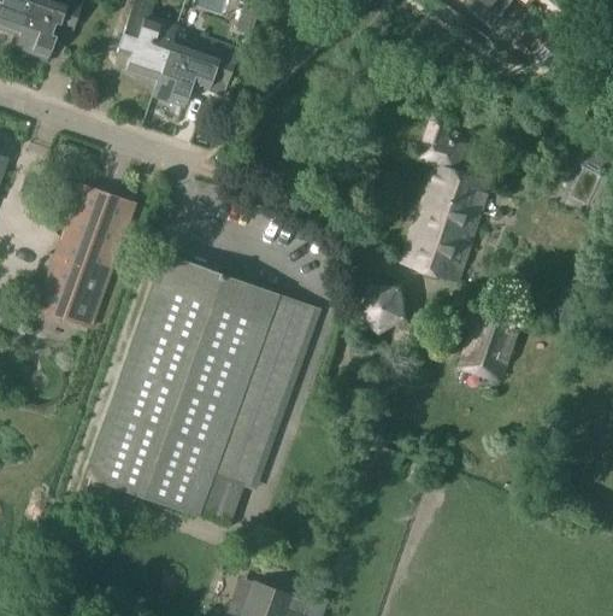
[(0,0),(0,28),(21,35),(22,36),(34,0),(0,0)]
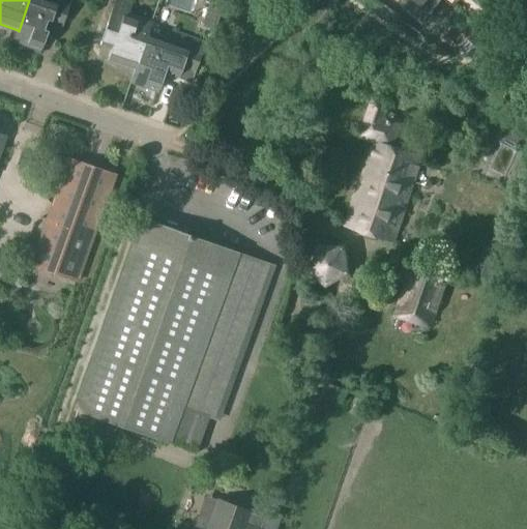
[(59,0),(57,4),(46,0),(29,0),(19,31),(18,30),(13,41),(41,52),(53,22),(64,26),(74,0),(59,0)]
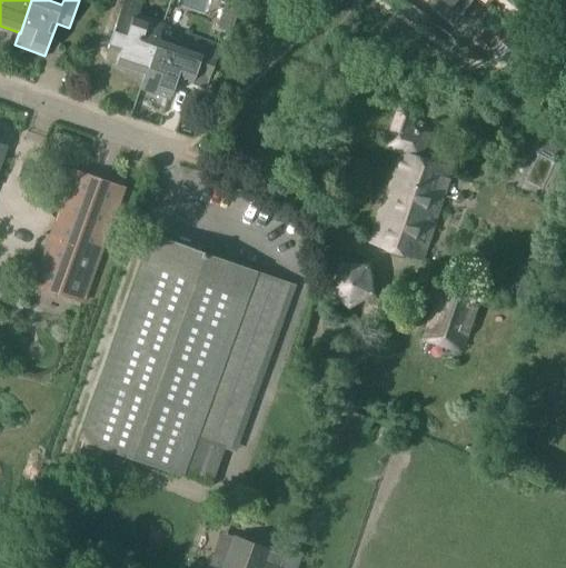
[(116,66),(144,76),(145,77),(159,38),(160,38),(161,35),(168,15),(166,13),(161,27),(135,18),(139,5),(126,0),(115,30),(109,47),(120,50),(116,66)]
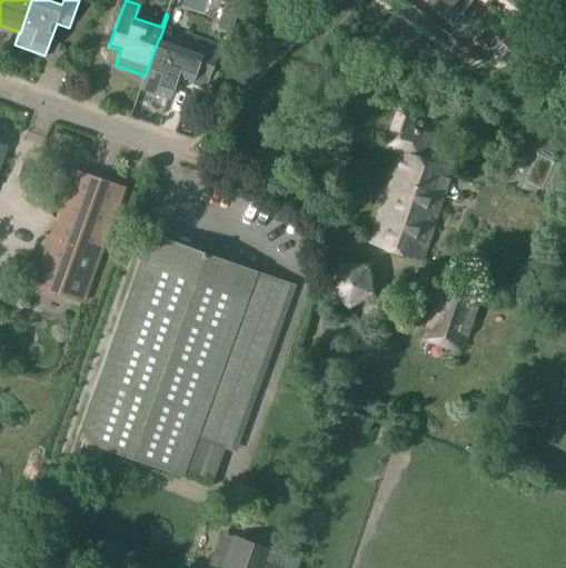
[(439,0),(435,6),(456,22),(473,0),(439,0)]
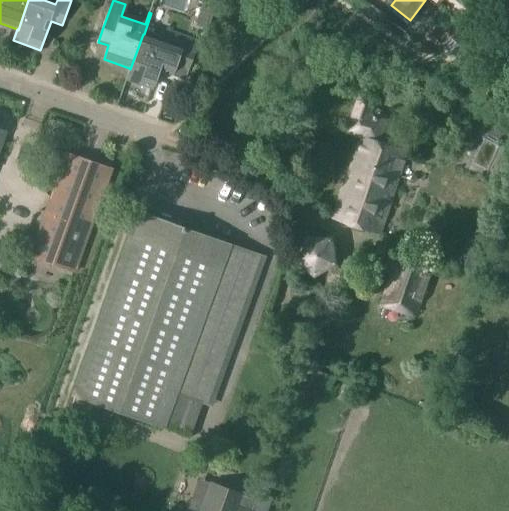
[(129,68),(125,79),(153,89),(160,68),(170,71),(170,73),(186,79),(199,41),(172,31),(169,39),(145,31),(144,34),(143,34),(130,69),(129,68)]
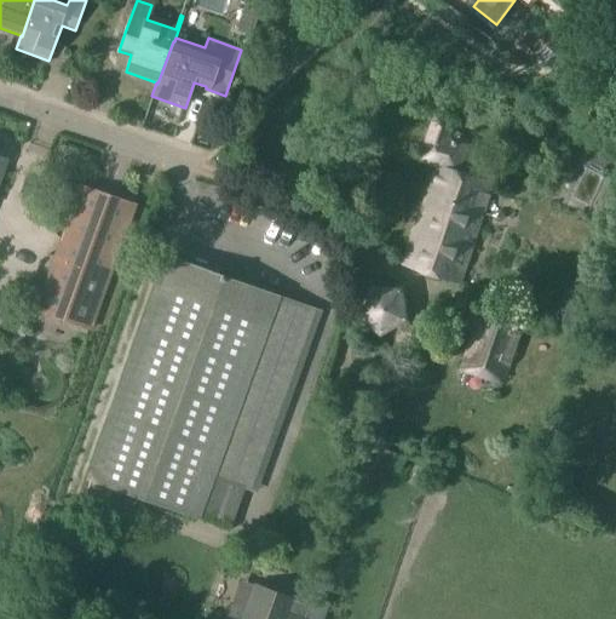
[(439,165),(406,261),(404,263),(465,284),(499,182),(462,170),(471,143),(468,143),(471,136),(455,130),(459,119),(439,113),(424,160),(439,165)]
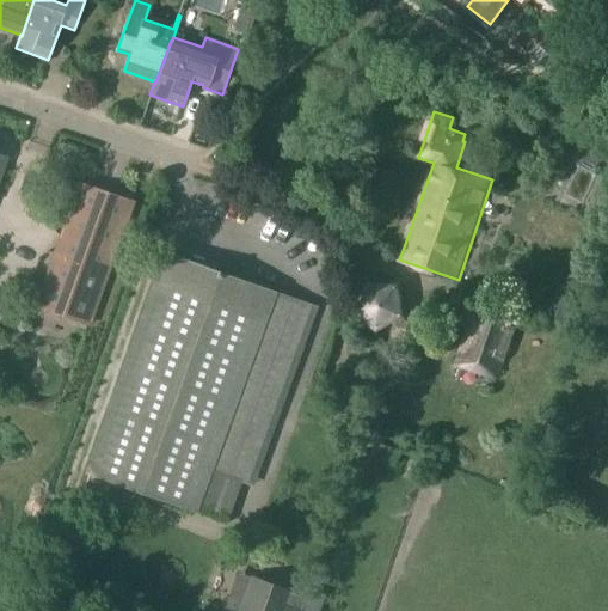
[(0,183),(10,157),(0,152),(0,183)]
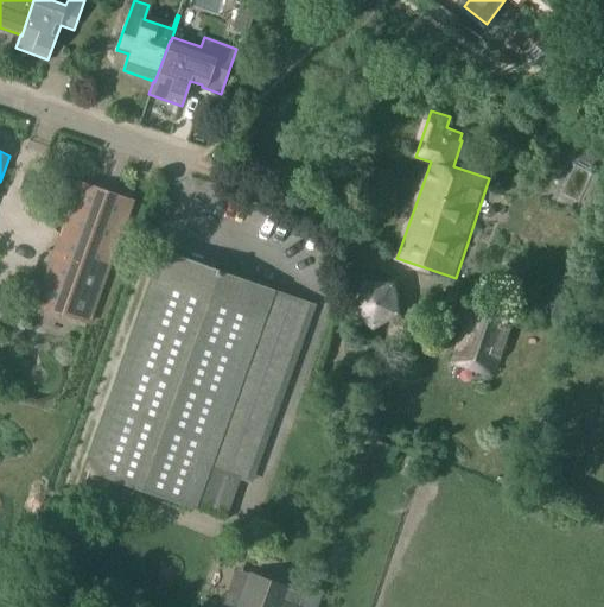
[(82,183),(46,285),(40,301),(93,320),(134,202),(82,183)]
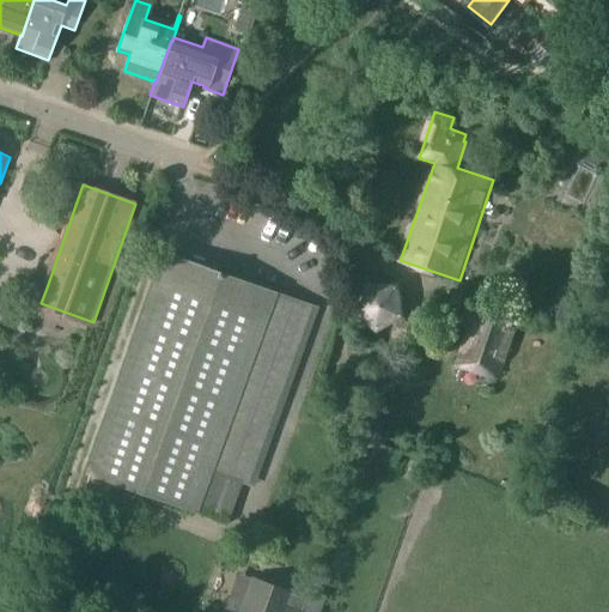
[(169,253),(90,473),(200,513),(230,523),(244,483),(249,484),(314,306),(169,253)]
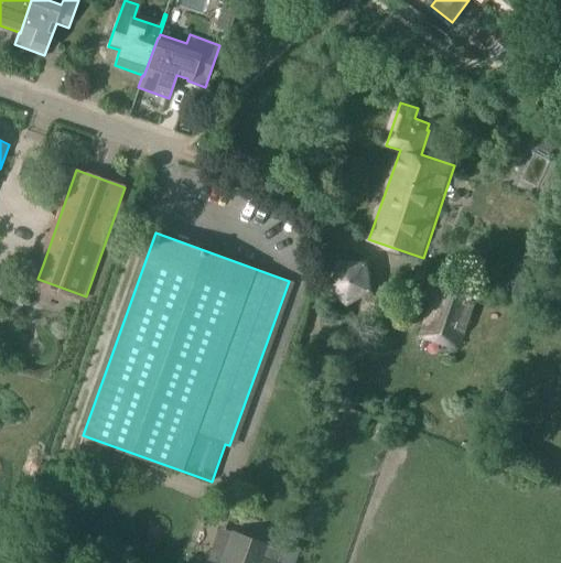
[(394,299),(371,293),(375,291),(375,290),(371,264),(370,263),(370,262),(345,259),(343,259),(342,259),(331,283),(331,284),(331,285),(349,304),(351,304),(352,304),(367,295),(362,315),(386,322),(394,299)]
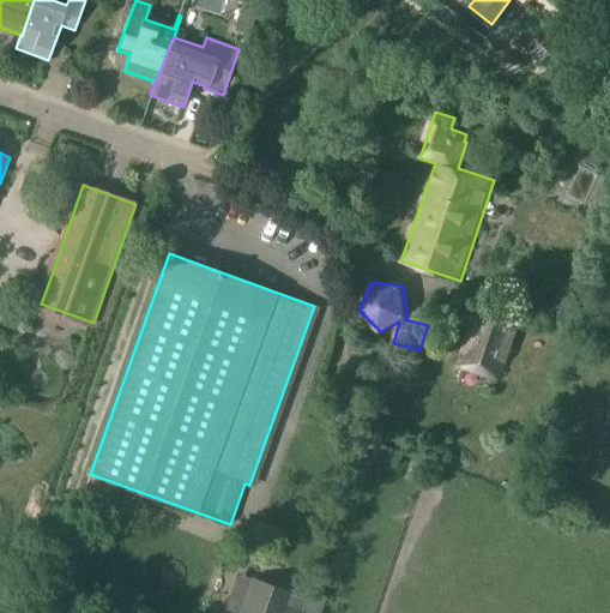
[(466,368),(479,376),(493,379),(501,380),(505,379),(506,374),(525,320),(525,317),(481,302),(478,306),(463,352),(459,365),(466,368)]
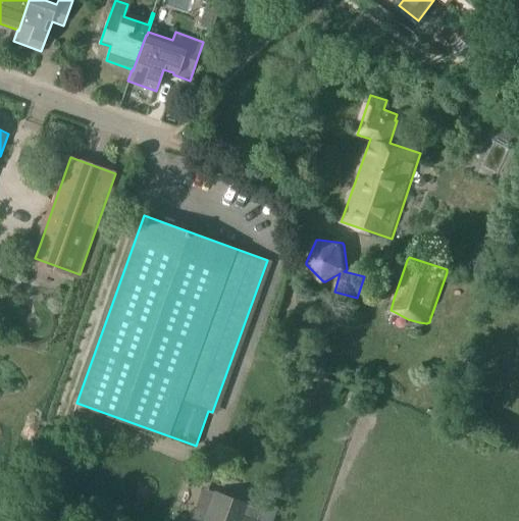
[(205,520),(259,520),(260,519),(259,519),(262,508),(251,504),(252,502),(217,489),(216,491),(205,487),(195,517),(206,520),(205,520)]
